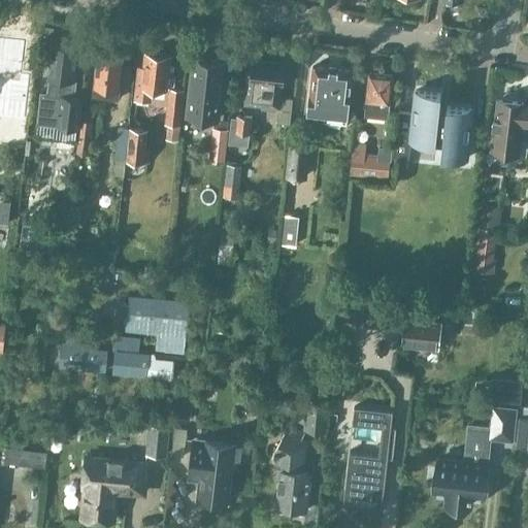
[(0,117),(25,120),(25,122),(26,123),(31,75),(23,74),(27,41),(0,38),(0,117)]
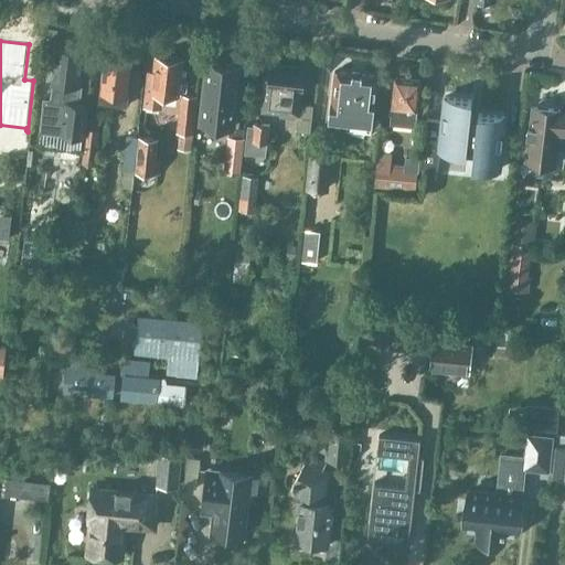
[(53,85),(51,100),(44,99),(40,132),(42,132),(41,148),(83,152),(84,139),(85,139),(86,129),(87,119),(89,105),(77,104),(77,99),(81,99),(82,87),(80,87),(83,51),(56,49),(53,85)]
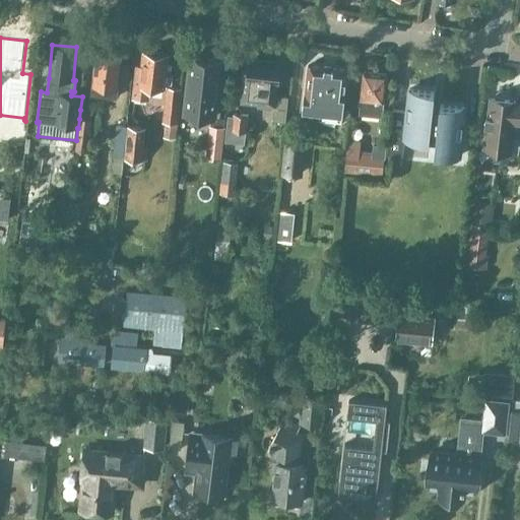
[(92,96),(116,99),(121,56),(96,53),(92,96)]
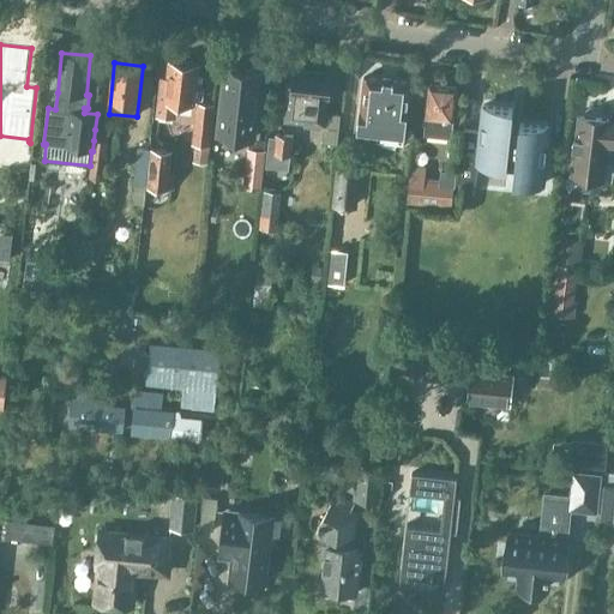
[(169,62),(168,79),(160,78),(156,118),(176,120),(178,104),(194,107),(198,66),(169,62)]
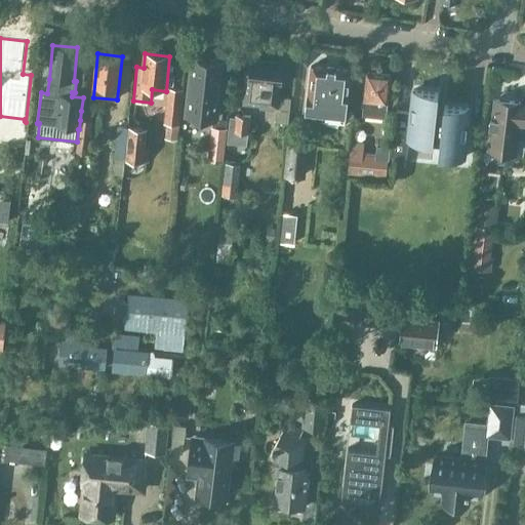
[(219,62),(194,58),(188,116),(215,119),(220,79),(218,79),(219,62)]
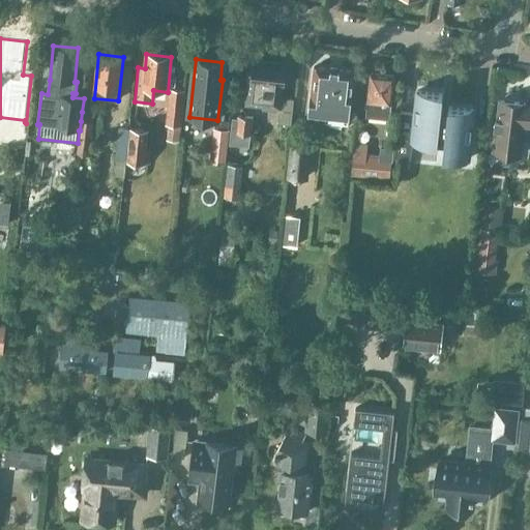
[(280,108),(282,96),(286,64),(255,61),(253,81),(248,80),(245,104),(263,106),(263,108),(263,110),(277,112),(277,109),(277,108),(280,108)]
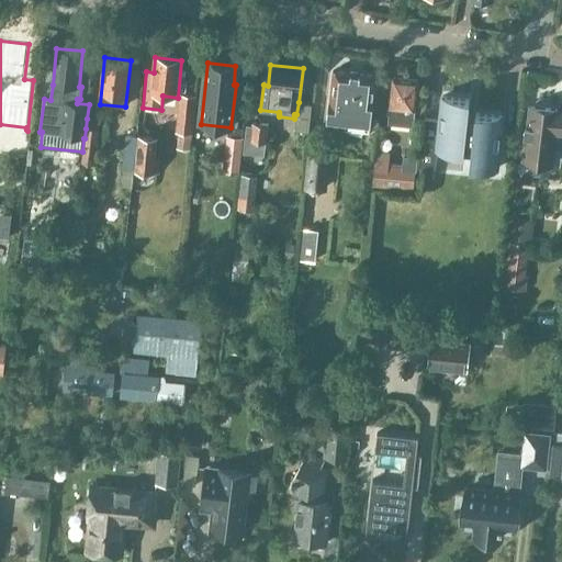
[(333,71),(329,103),(328,103),(326,123),(370,127),(372,108),(375,77),(333,71)]
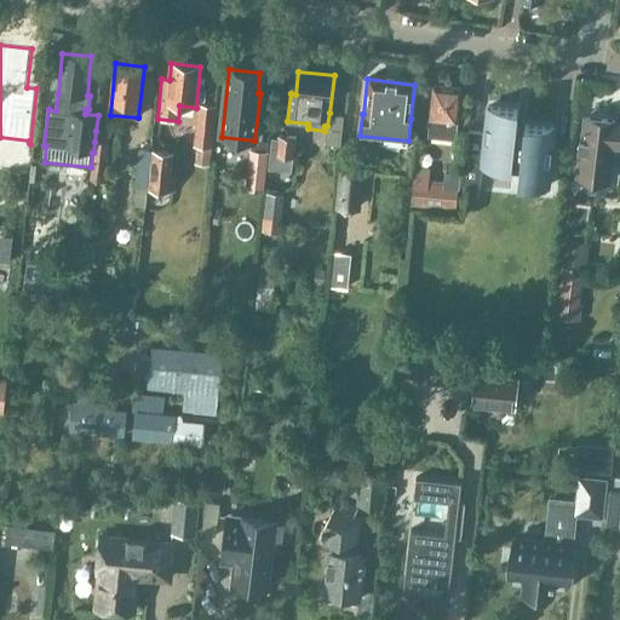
[(435,86),(430,121),(429,137),(455,139),(457,124),(461,90),(435,86)]
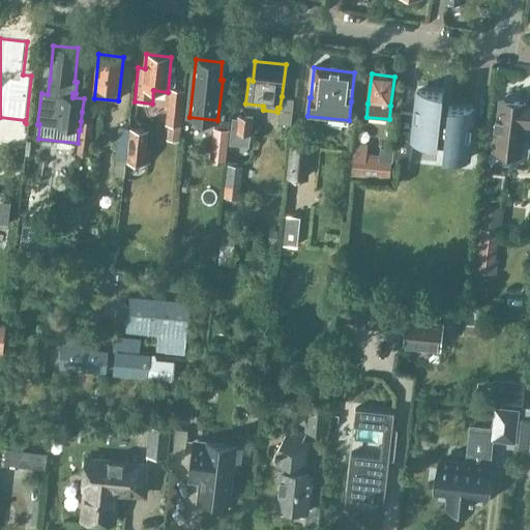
[(185,90),(169,89),(166,125),(181,126),(185,90)]
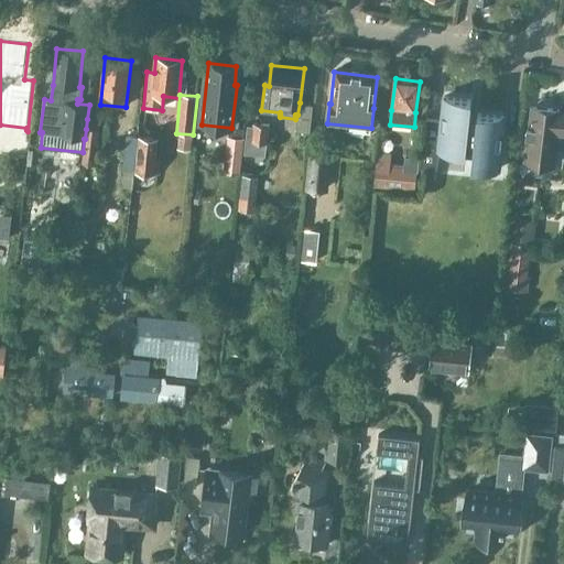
[(420,170),(436,171),(438,152),(466,155),(466,149),(473,149),(470,169),(501,172),(508,116),(503,115),(503,118),(470,115),(472,99),(446,97),(446,95),(442,95),(438,120),(425,119),(420,170)]
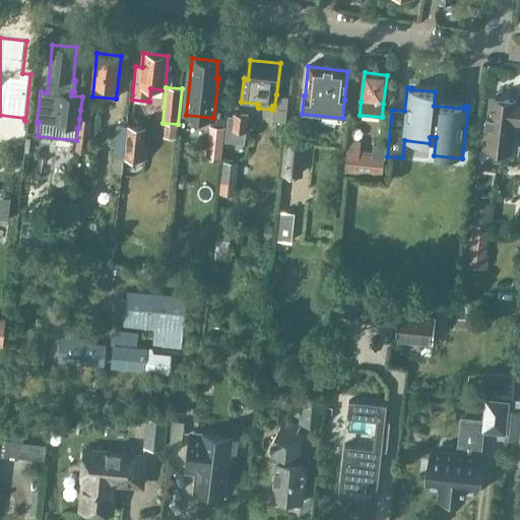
[(519,102),(491,100),(485,151),(512,154),(513,139),(519,139),(519,102)]
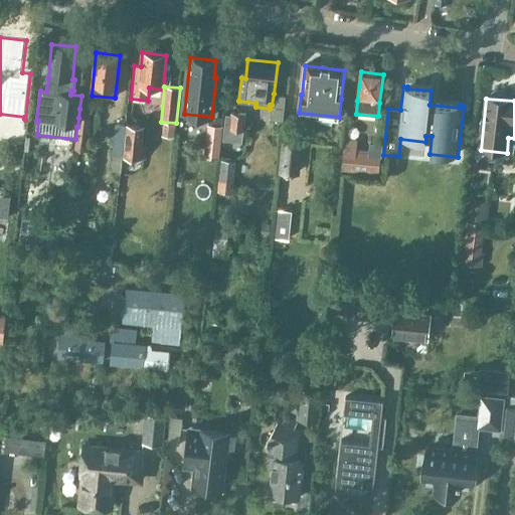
[(93,121),(91,120),(92,111),(79,109),(78,118),(77,127),(76,127),(75,139),(74,148),(74,151),(90,152),(93,121)]
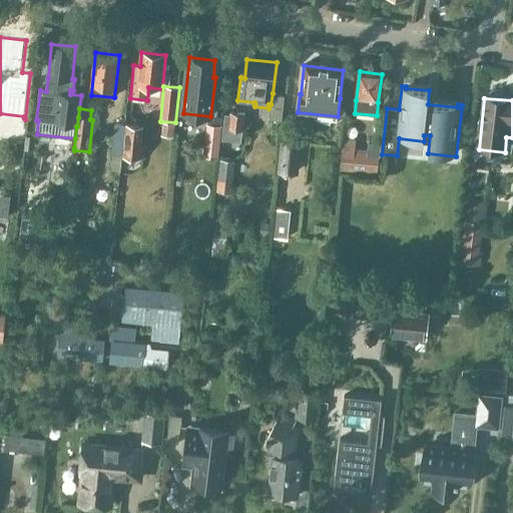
[(244,131),(246,116),(229,113),(229,116),(224,115),(222,141),(241,143),(242,130),(244,131)]
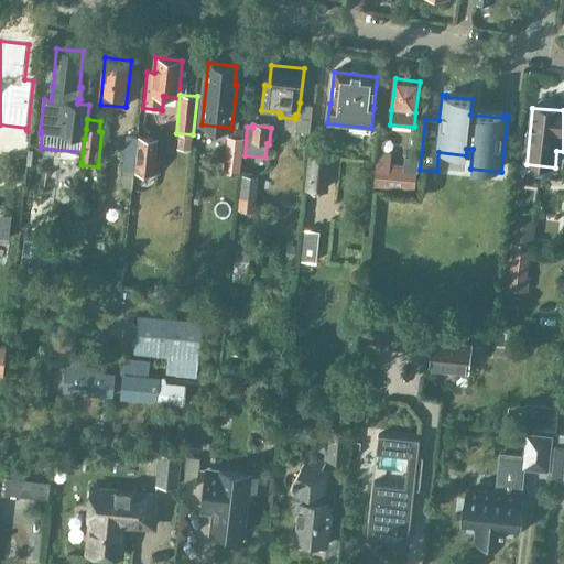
[(194,136),(180,134),(177,149),(192,152),(194,136)]
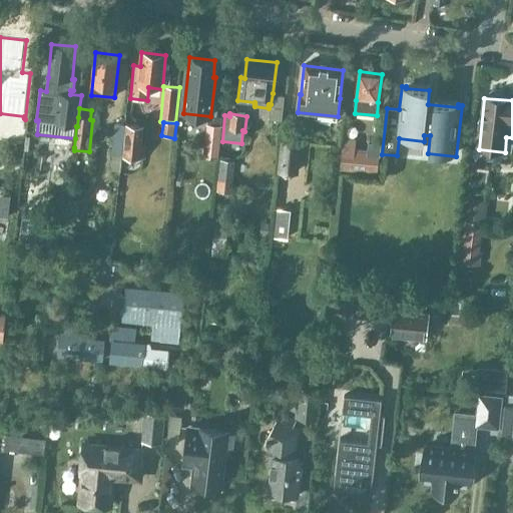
[(115,123),(111,156),(122,157),(126,125),(115,123)]
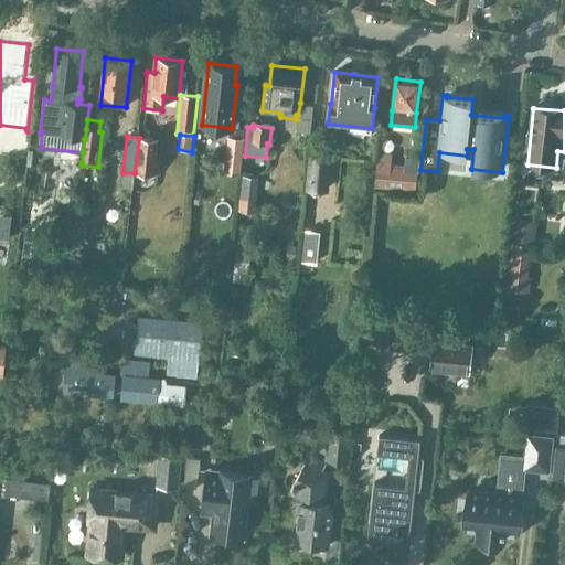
[(139,138),(135,173),(161,177),(162,161),(157,161),(159,139),(145,138),(139,138)]
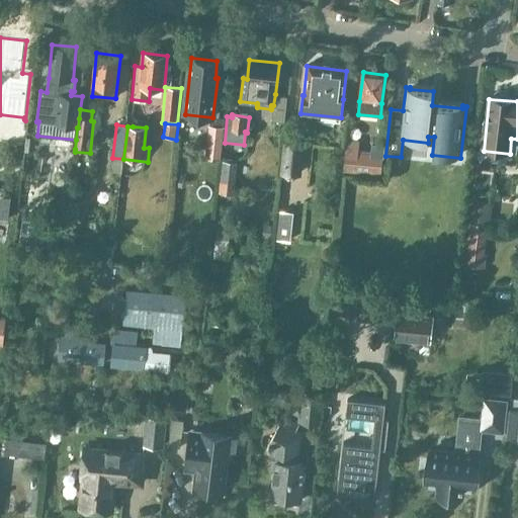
[(225,130),(210,127),(207,159),(221,160),(225,130)]
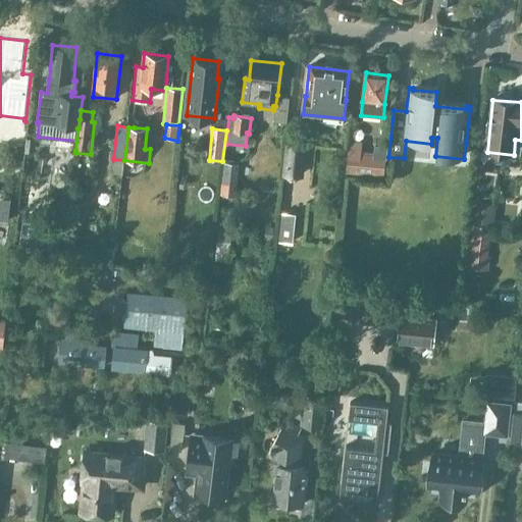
[(347,172),(384,176),(389,146),(374,145),(374,153),(361,151),(362,142),(350,140),(349,150),(347,172)]
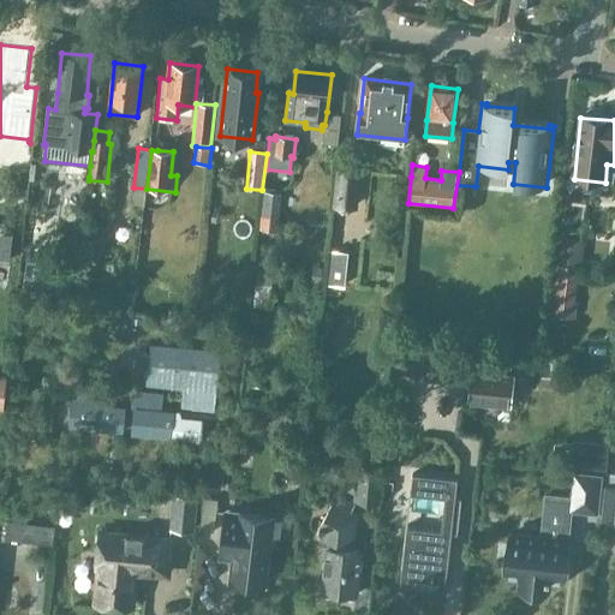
[(333,208),(358,210),(362,172),(336,171),(333,208)]
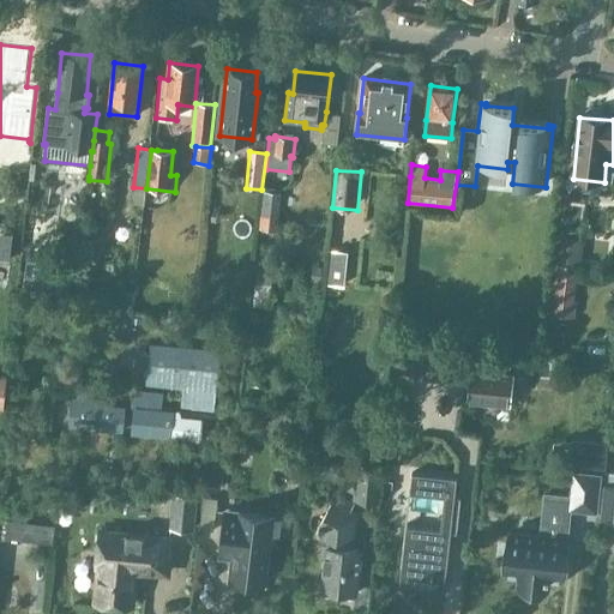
[(260,230),(277,232),(282,194),(265,193),(260,230)]
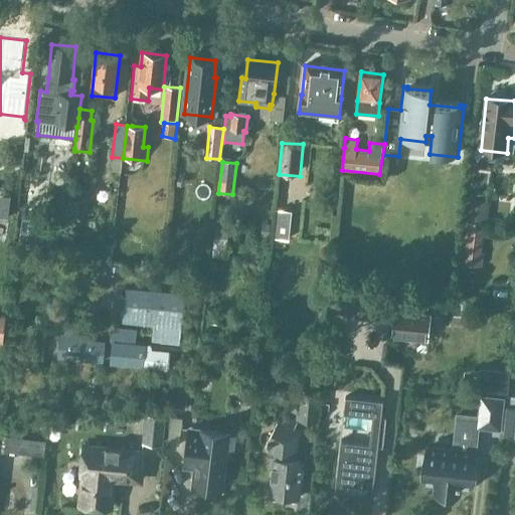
[(237,194),(235,210),(243,211),(245,195),(237,194)]
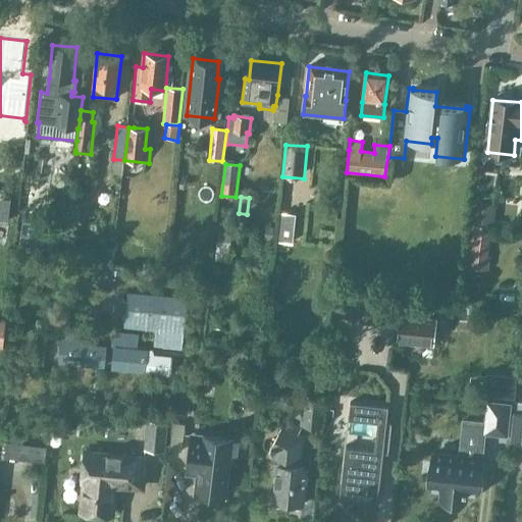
[(0,222),(8,224),(11,201),(0,199),(0,222)]
